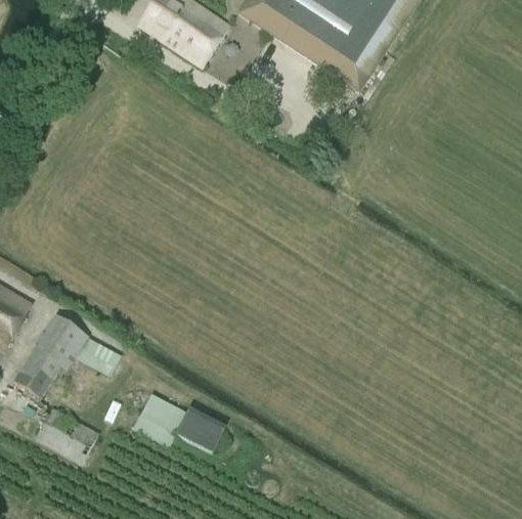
[(204,67),(230,26),(192,0),(156,0),(140,25),(204,67)]
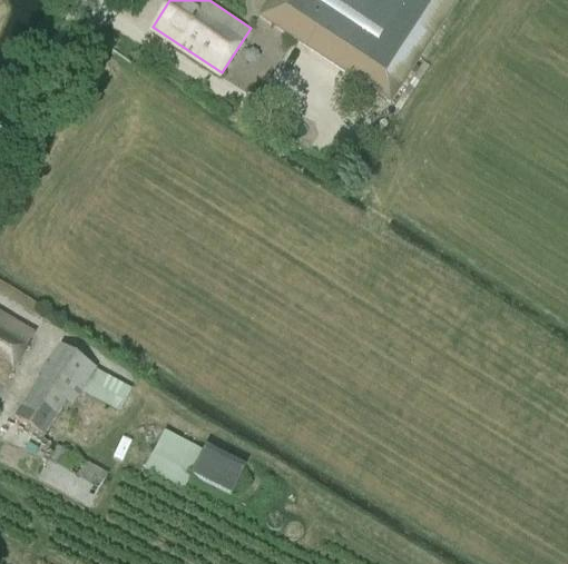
[(270,0),(261,13),(392,99),(457,0),(270,0)]
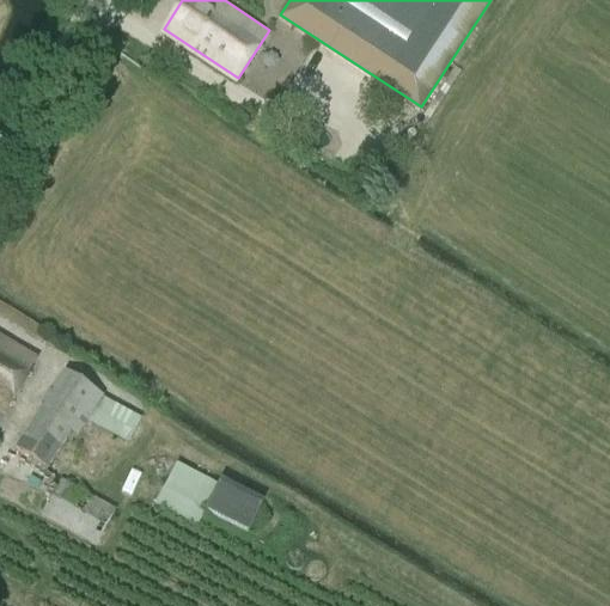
[(0,405),(6,410),(38,355),(0,332),(0,405)]
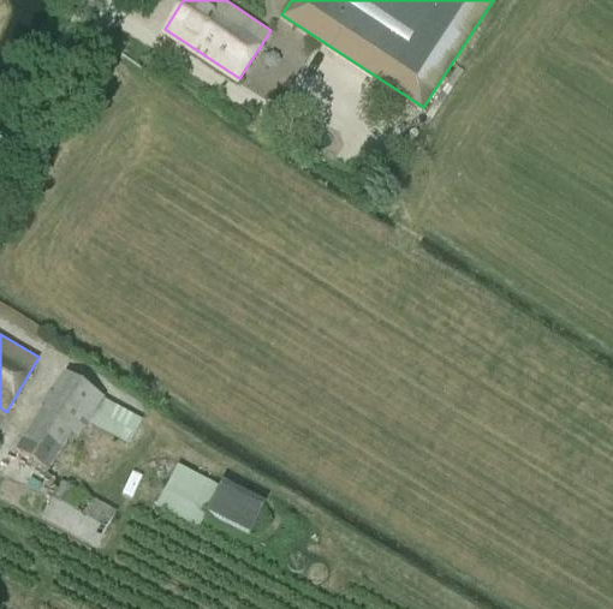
[(81,433),(106,394),(67,370),(17,448),(48,469),(75,429),(81,433)]
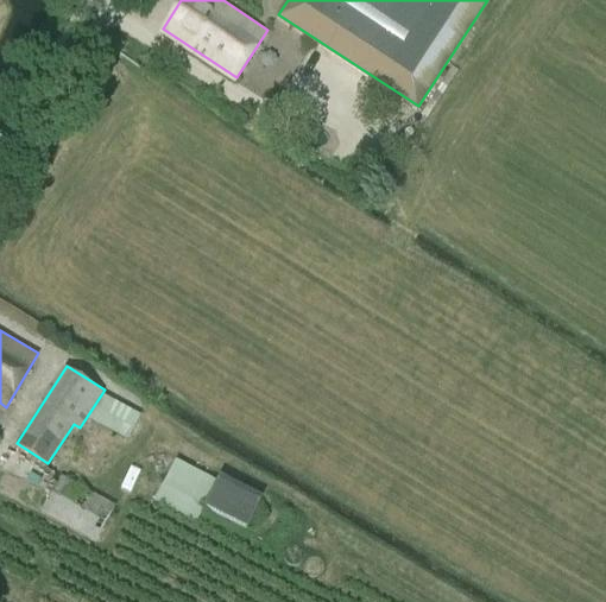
[(177,456),(156,495),(199,519),(207,502),(247,525),(263,495),(222,473),(219,479),(177,456)]
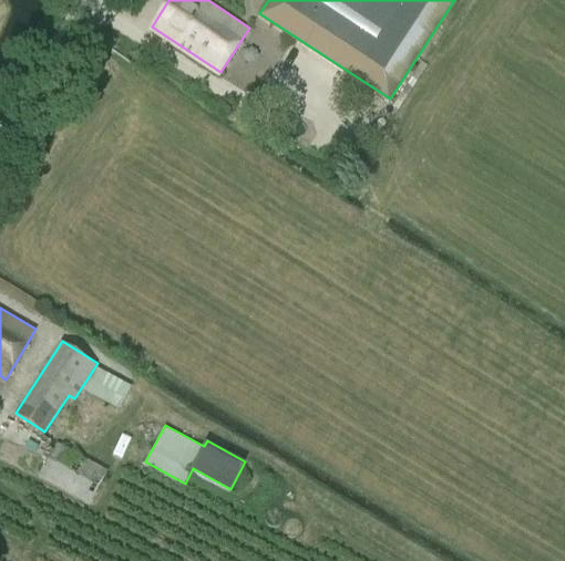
[(91,500),(108,469),(58,440),(41,471),(91,500)]
